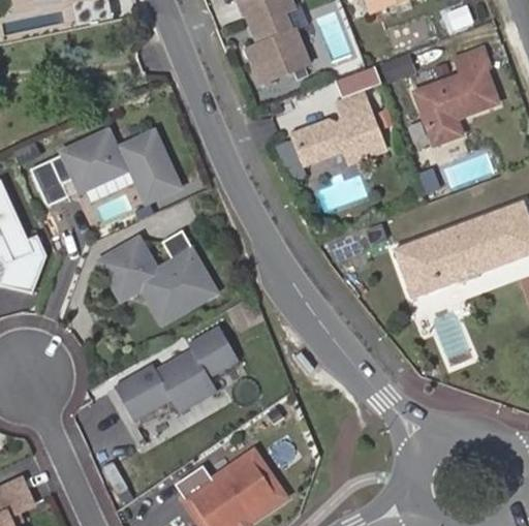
[(261,84),(307,65),(311,64),(297,29),(293,30),(286,11),(296,7),(292,0),(240,0),(246,14),(248,13),(256,34),(263,31),(267,40),(259,43),(248,48),(261,84)]
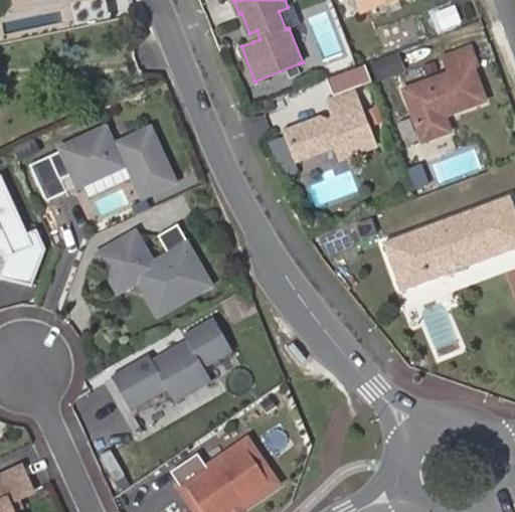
[(358,0),(363,11),(391,0),(358,0)]
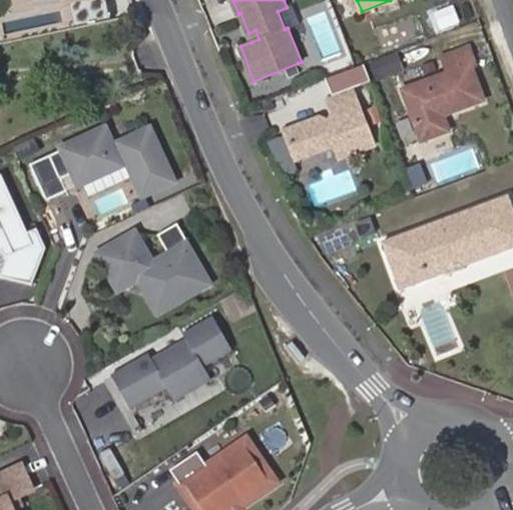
[(259,39),(255,30),(248,33),(251,42),(259,39)]
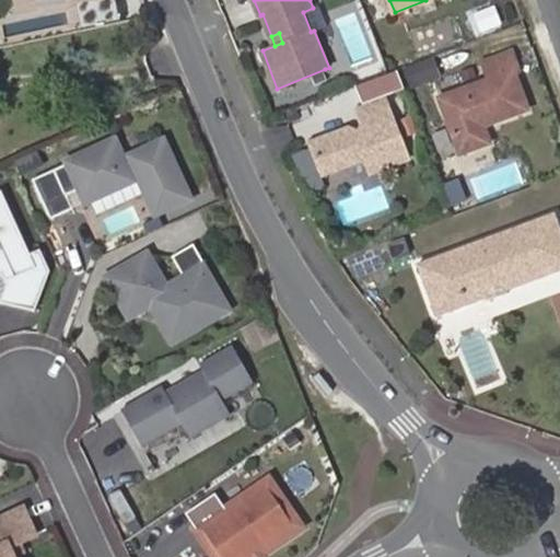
[(485,125),(527,106),(514,70),(518,69),(511,49),(482,60),(489,78),(439,97),(462,153),(491,142),(485,125)]
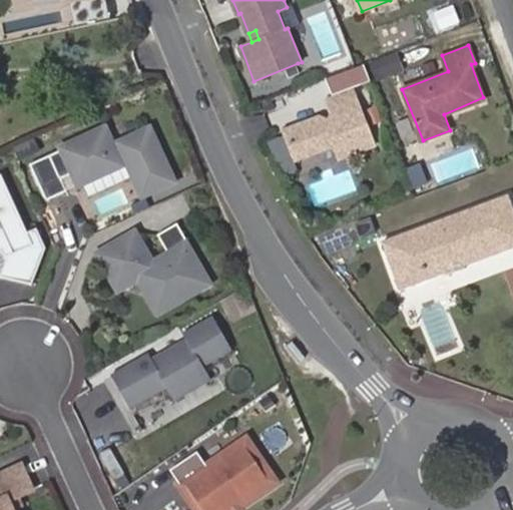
[(378,65),(369,68),(371,73),(380,70),(378,65)]
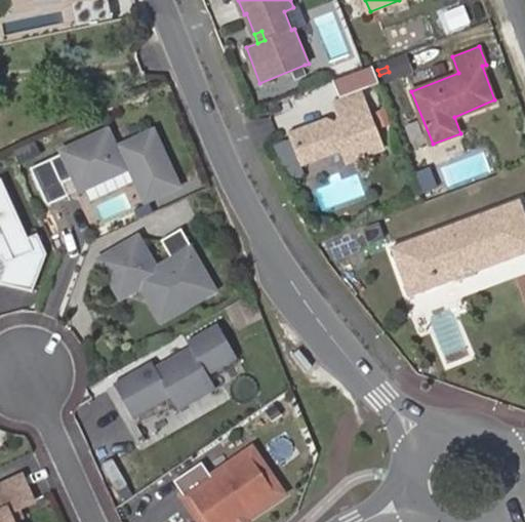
[(373,118),(364,91),(336,102),(342,117),(338,124),(329,119),(293,132),(304,159),(318,154),(325,142),(344,150),(350,163),(384,149),(377,130),(373,118)]
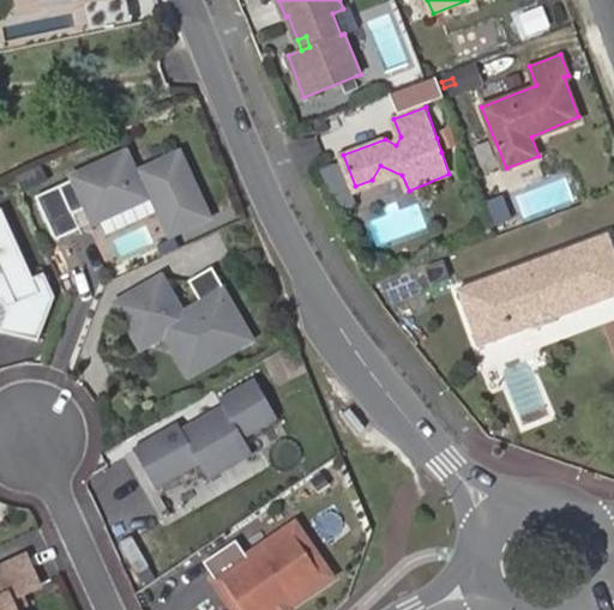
[(450,132),(437,138),(441,152),(456,146),(450,132)]
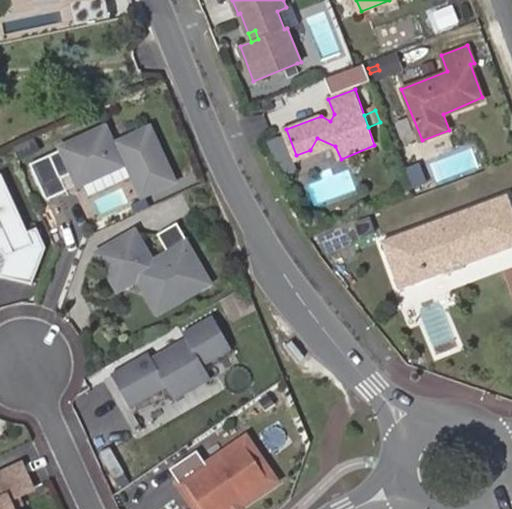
[(174,179),(150,126),(113,142),(105,124),(61,145),(62,147),(30,161),(46,197),(67,188),(61,176),(72,170),(78,183),(127,161),(142,194),(174,179)]
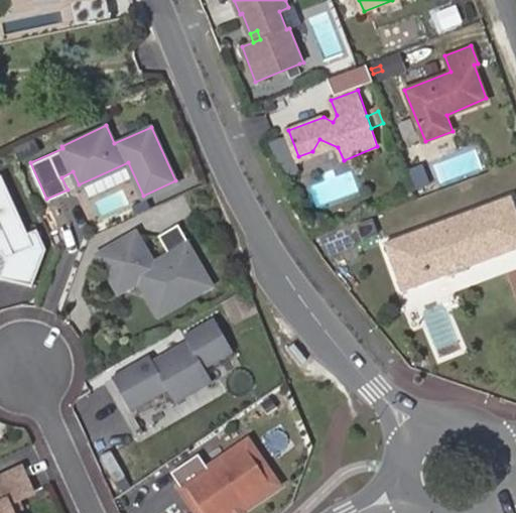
[(426,184),(419,166),(409,169),(416,188),(426,184)]
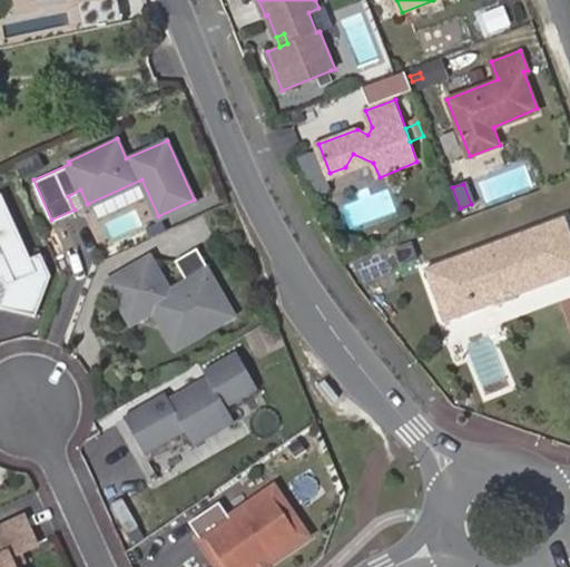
[(30,256),(1,192),(0,192),(0,277),(1,277),(7,287),(0,304),(0,305),(36,313),(50,273),(40,251),(30,256)]
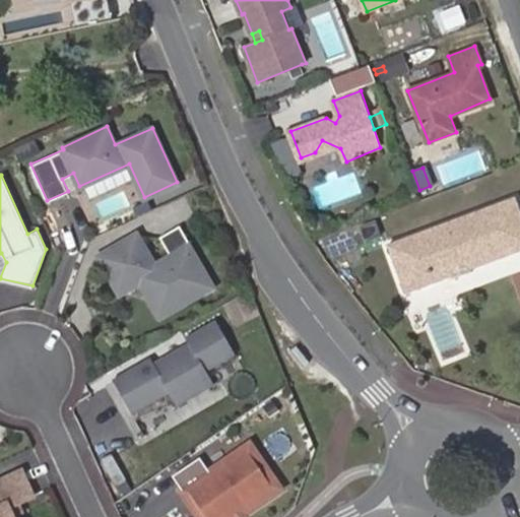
[(405,199),(413,196),(410,188),(402,191),(405,199)]
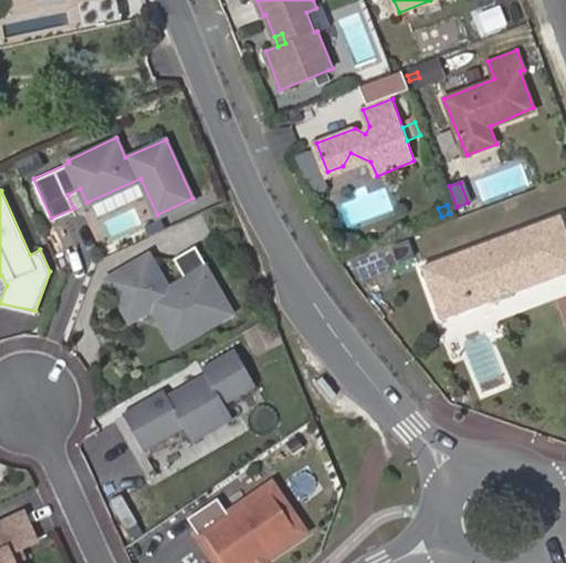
[(561,212),(526,226),(532,236),(564,223),(561,212)]
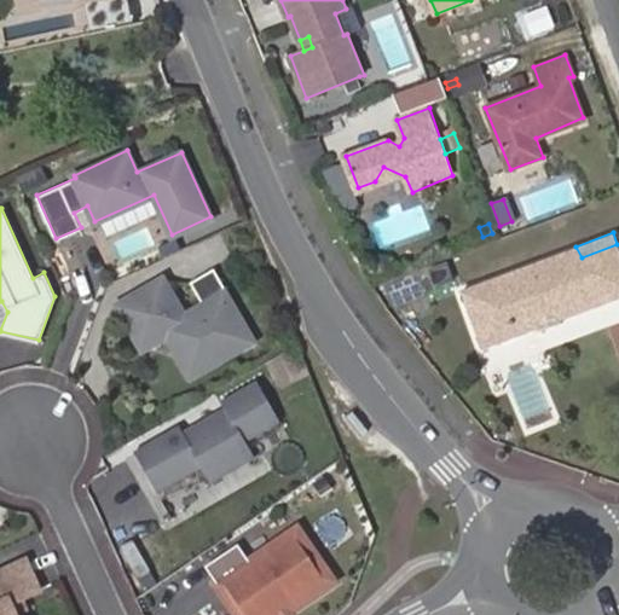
[(582,257),(576,247),(457,291),(479,350),(534,329),(539,330),(561,324),(562,318),(618,297),(618,249),(617,244),(582,257)]
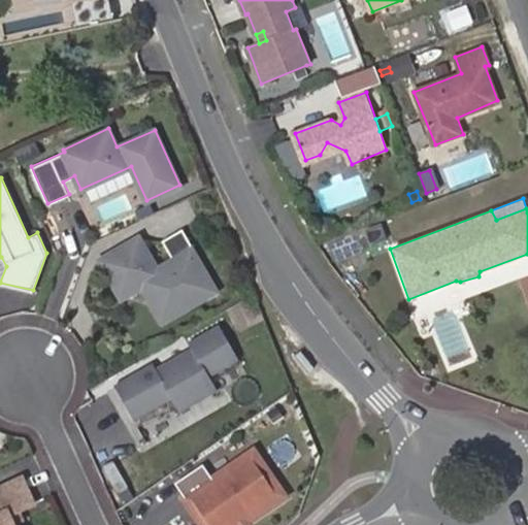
[(215,291),(194,255),(195,254),(180,229),(161,240),(172,260),(159,267),(154,266),(137,237),(98,261),(121,299),(141,287),(149,283),(158,285),(171,307),(175,314),(215,291)]
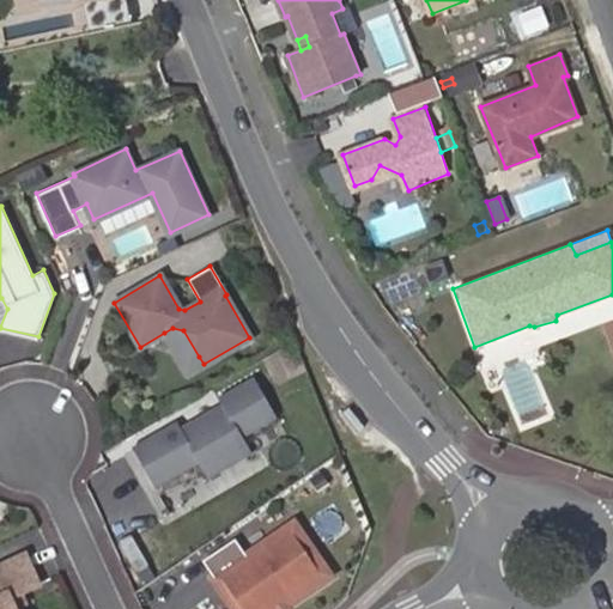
[(204,364),(199,357),(183,330),(173,328),(164,333),(188,373),(204,364)]
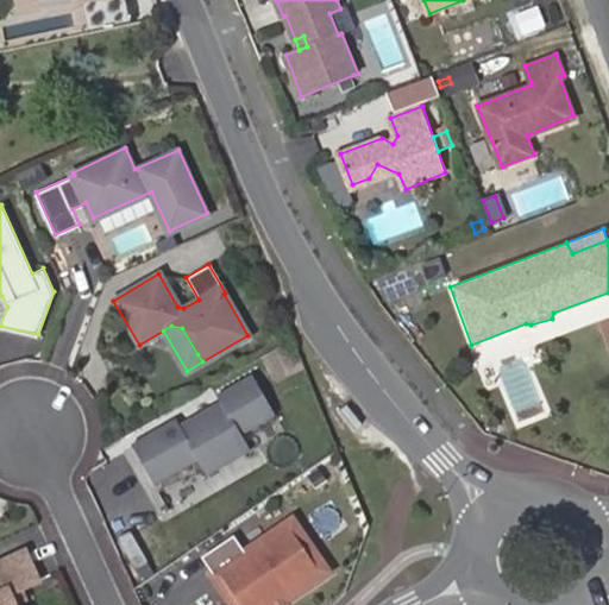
[(207,474),(251,449),(242,434),(276,414),(252,373),(217,395),(220,401),(195,415),(198,420),(188,424),(186,421),(180,424),(176,418),(132,445),(156,484),(199,459),(207,474)]
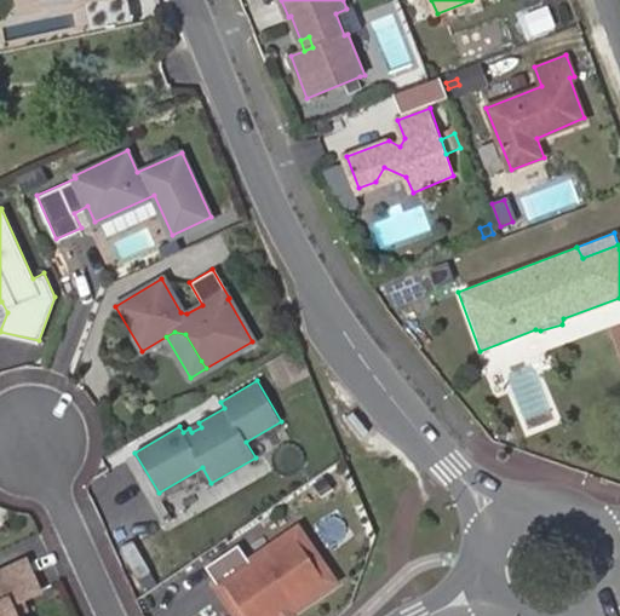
[(191,432),(201,427),(199,422),(189,429),(191,432)]
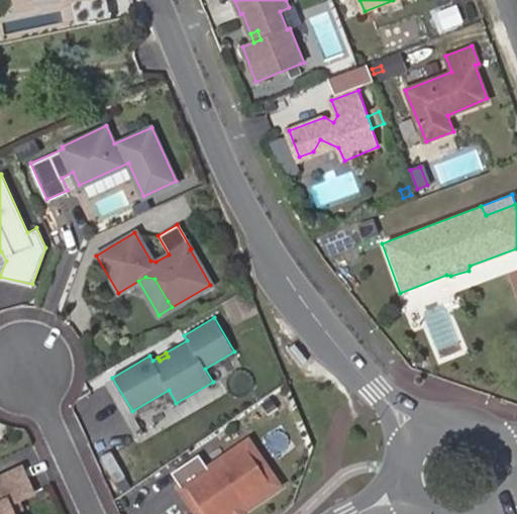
[(198,453),(171,472),(199,513),(241,513),(280,488),(247,440),(208,468),(198,453)]
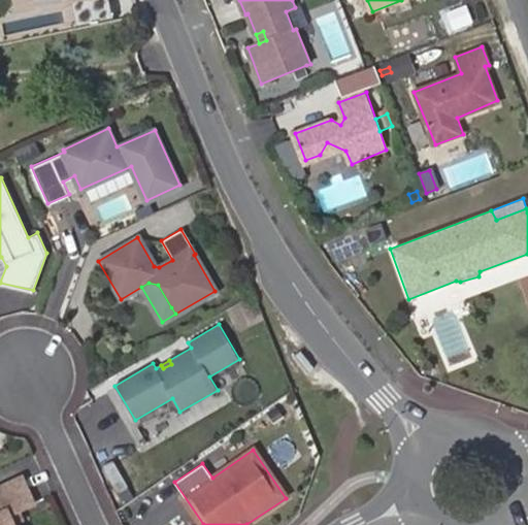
[(13,524),(11,520),(7,513),(18,507),(32,500),(22,478),(0,487),(0,524),(13,524)]
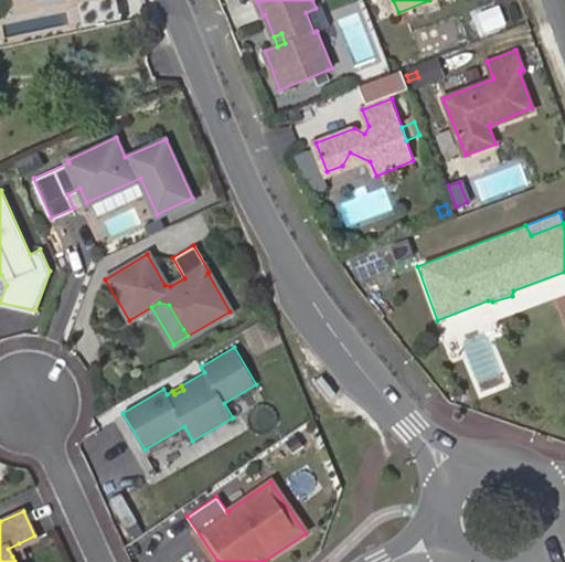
[(22,552),(19,543),(8,549),(12,557),(22,552)]
